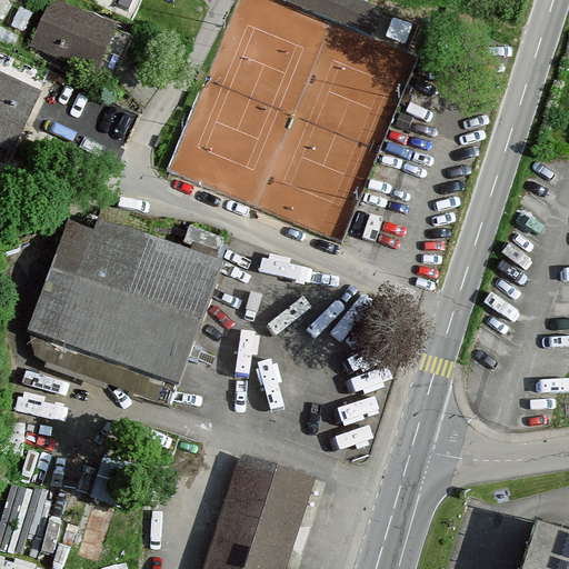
[(385,13),(351,0),(280,0),(373,38),(385,13)]
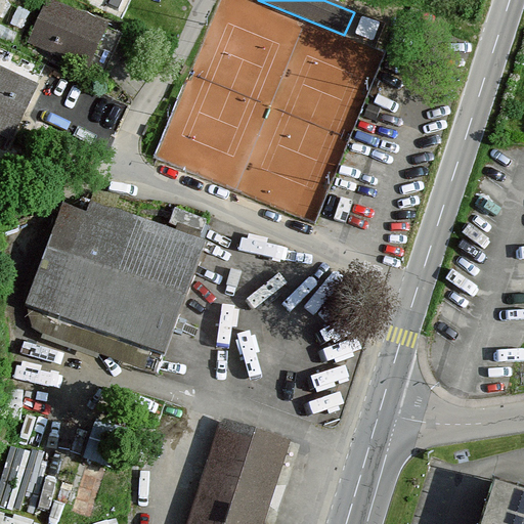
[(47,3),(28,48),(88,75),(108,30),(47,3)]
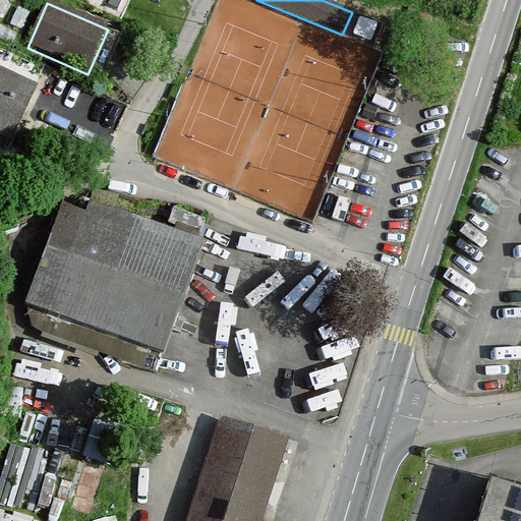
[(0,71),(0,148),(8,152),(38,89),(0,71)]
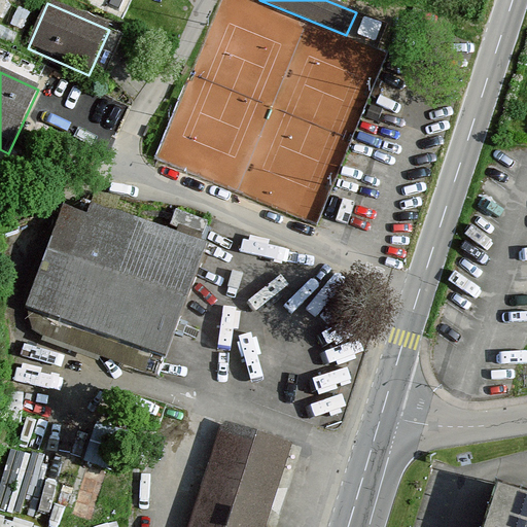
[(164,354),(205,243),(91,202),(88,211),(63,202),(45,248),(26,305),(164,354)]
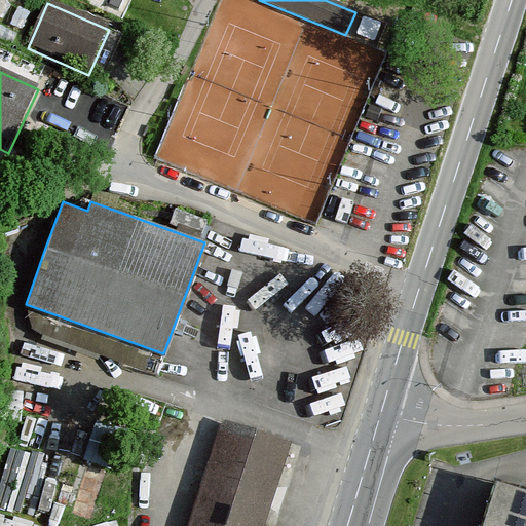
[(222,420),(187,525),(265,525),(292,443),(222,420)]
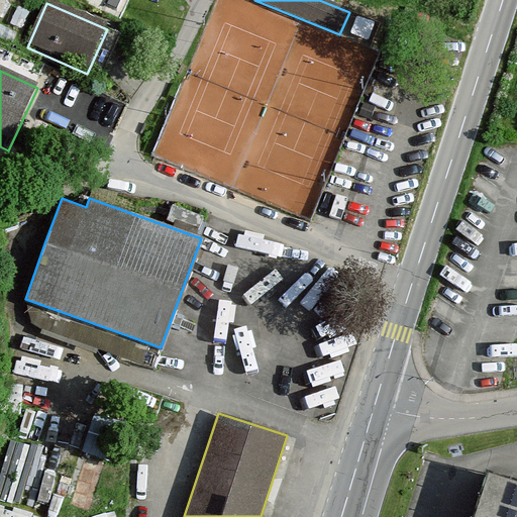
[(477,516),(516,516),(516,490),(489,482),(477,516)]
